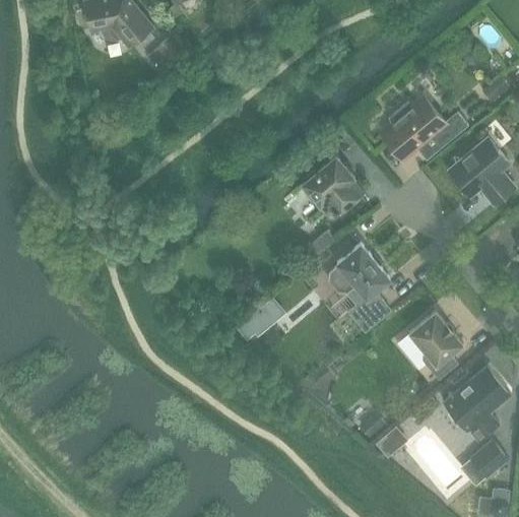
[(121,38),(128,47),(150,28),(126,0),(100,0),(85,3),(90,30),(102,28),(102,31),(104,35),(105,37),(112,40),(116,40),(118,39),(121,38)]
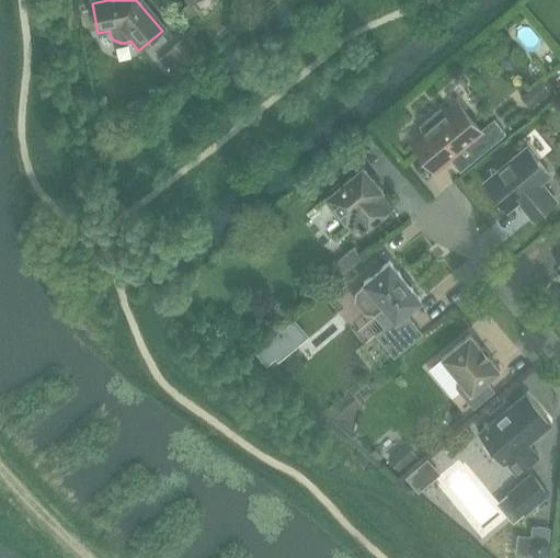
[(170,53),(185,71),(196,61),(181,43),(170,53)]
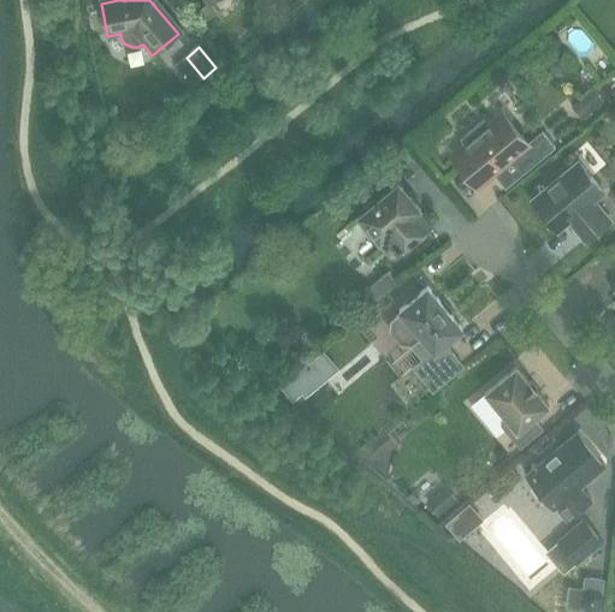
[(597,112),(614,102),(614,87),(591,100),(597,112)]
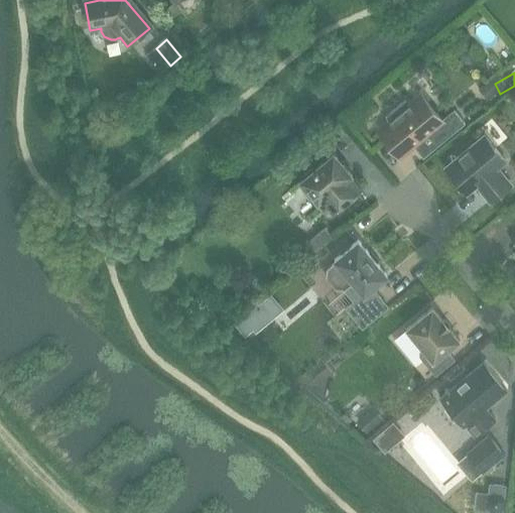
[(427,135),(437,147),(464,126),(453,113),(440,123),(420,98),(408,108),(404,102),(384,119),(389,124),(377,134),(398,159),(427,135)]
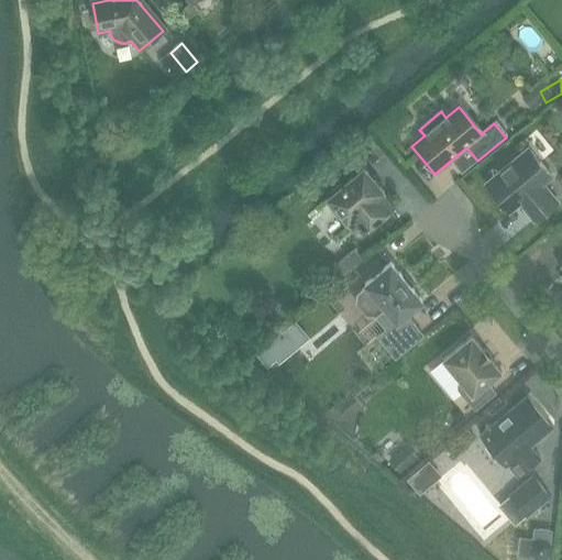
[(525,211),(533,223),(557,205),(541,187),(550,179),(527,151),(485,186),(495,197),(493,202),(499,211),(505,210),(508,213),(521,202),(527,210),(525,211)]
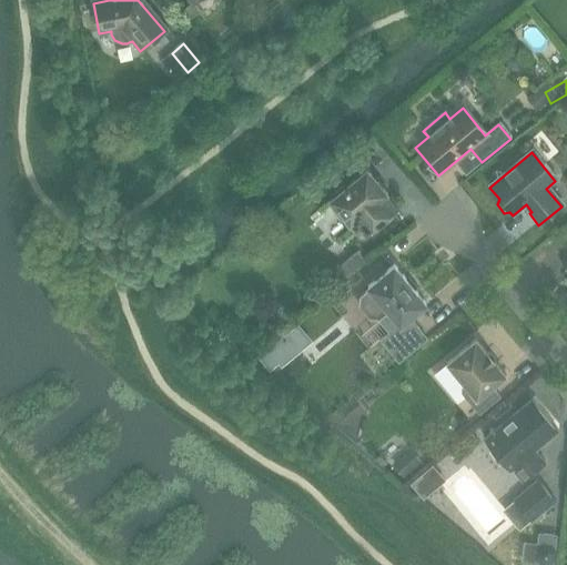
[(335,198),(330,202),(354,231),(358,228),(366,235),(395,212),(383,198),(385,195),(384,194),(382,197),(378,193),(382,191),(366,172),(344,191),(342,189),(333,195),(335,198)]
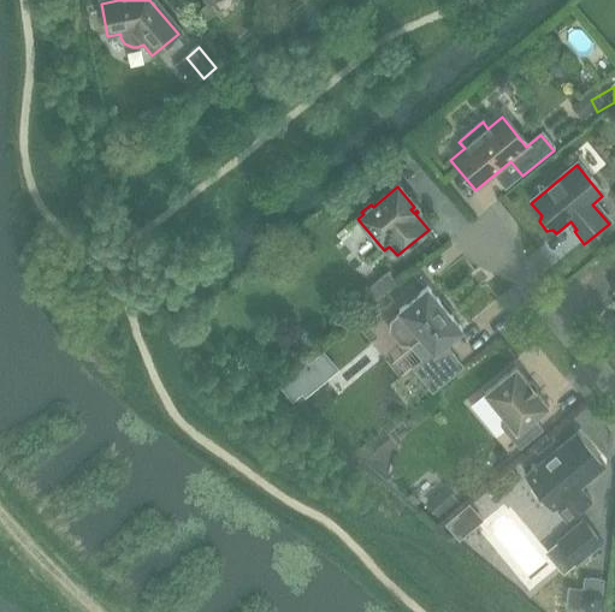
[(413,372),(432,394),(461,370),(443,348),(461,332),(426,290),(418,297),(415,295),(404,304),(407,306),(397,314),(400,316),(390,325),(389,333),(400,348),(409,348),(423,363),(413,372)]
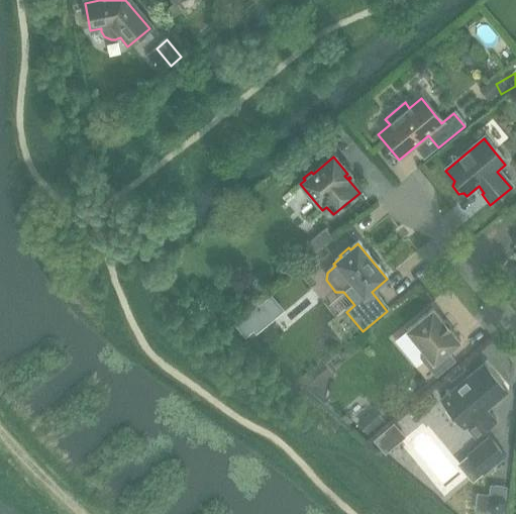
[(273,301),(237,329),(246,339),(254,333),(258,336),(284,314),(273,301)]
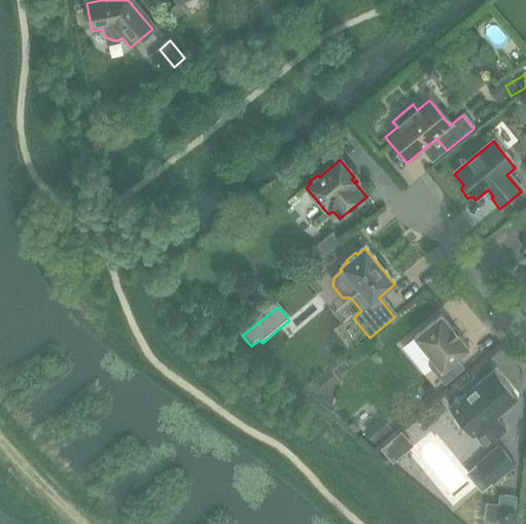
[(427,367),(444,387),(463,371),(456,361),(468,350),(458,339),(459,338),(457,336),(456,337),(452,330),(453,330),(451,328),(450,328),(441,317),(414,339),(430,359),(427,362),(427,367)]
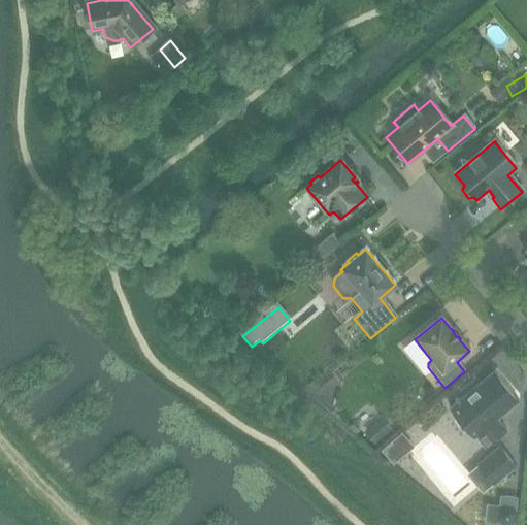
[(321,348),(307,362),(322,375),(335,362),(321,348)]
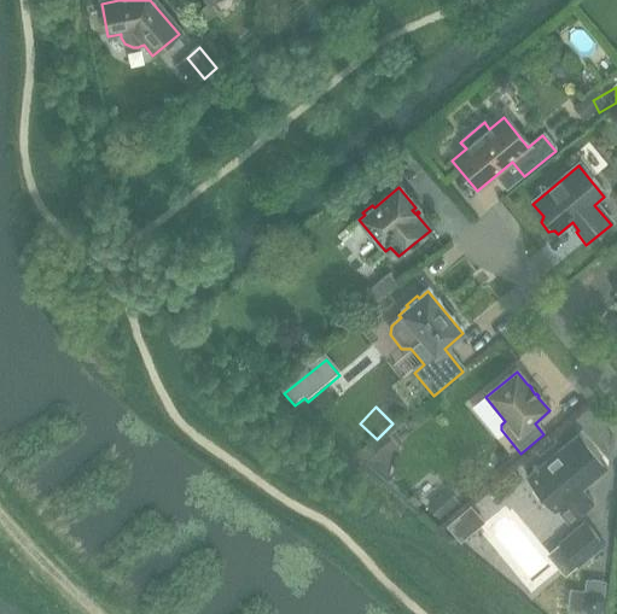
[(557,512),(569,526),(592,506),(580,492),(600,475),(572,442),(537,472),(535,468),(531,471),(534,474),(527,480),(554,514),(557,512)]
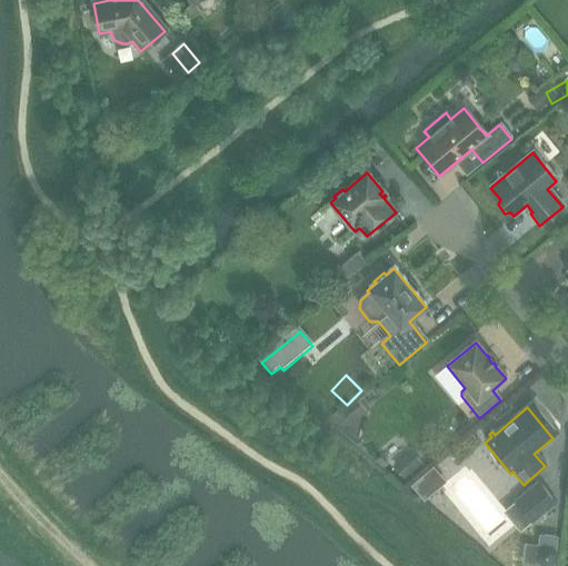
[(514,504),(531,524),(555,505),(538,484),(514,504)]
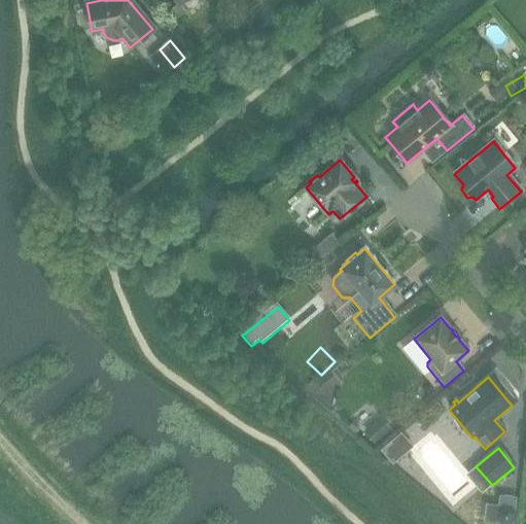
[(512,498),(503,498),(502,509),(497,512),(496,520),(498,523),(512,523),(513,522),(514,514),(510,509),(512,498)]
